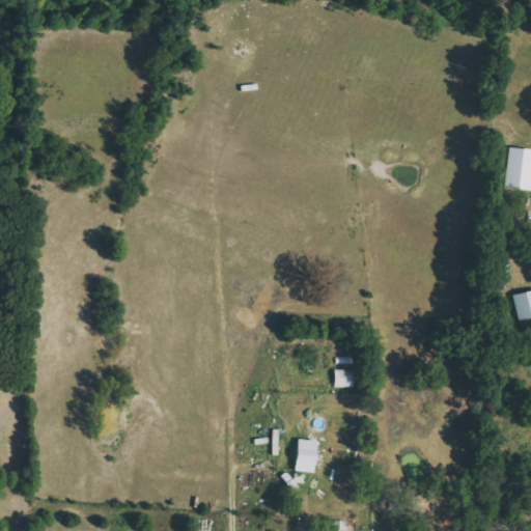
[(503,188),(530,190),(530,182),(530,149),(507,147),(503,188)]
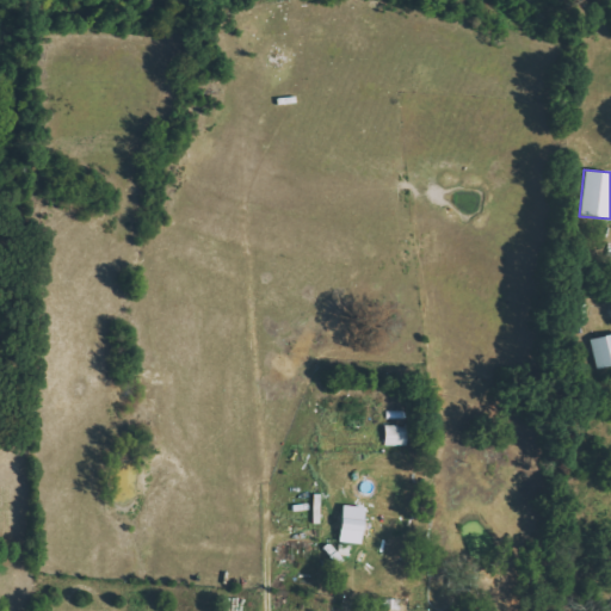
[(610,333),(588,339),(596,369),(610,365),(610,333)]
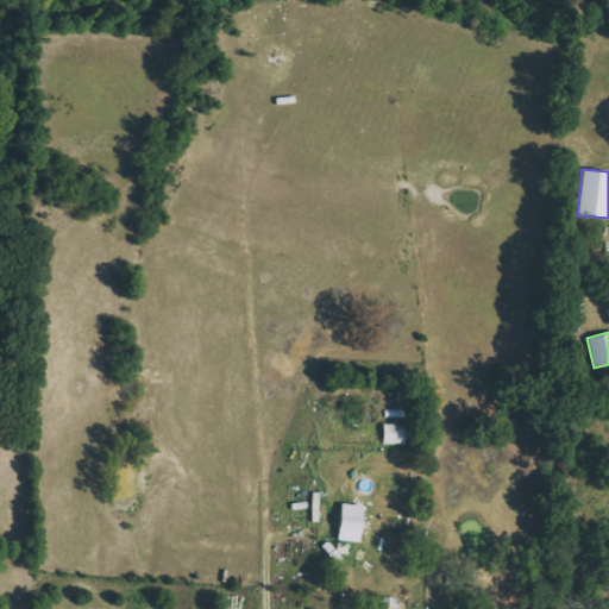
[(383,426),(384,444),(406,444),(405,425),(383,426)]
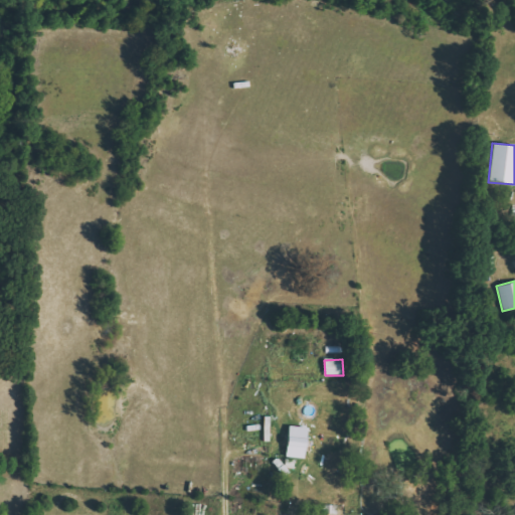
[(304,458),(306,426),(287,425),(285,457),(304,458)]
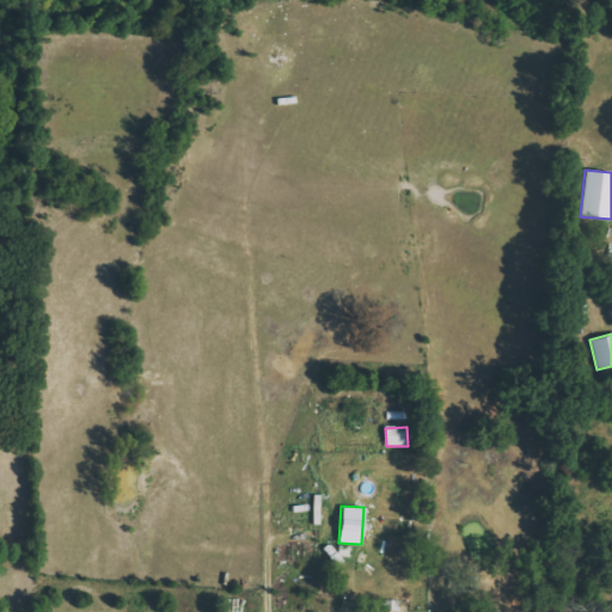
[(402,611),(403,600),(383,600),(381,610),(402,611)]
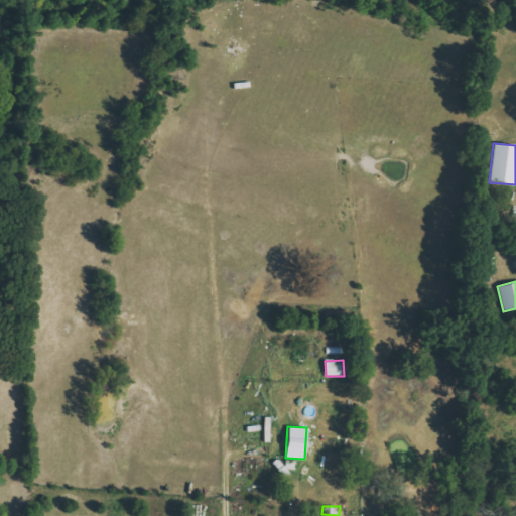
All buildings are outlined.
